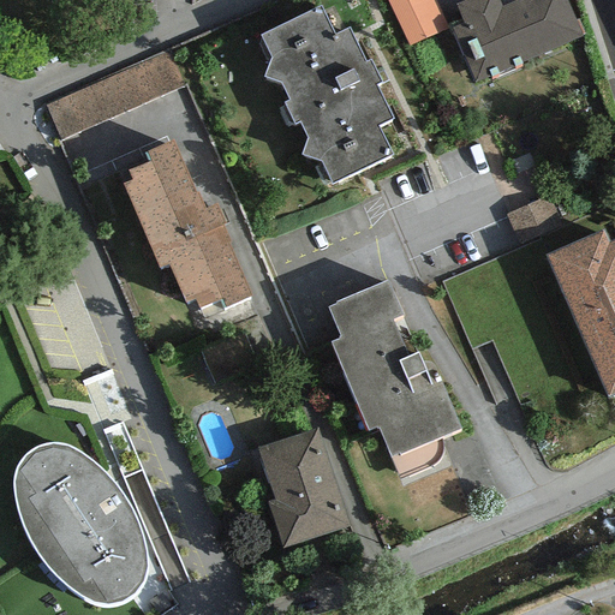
[(431,0),(386,0),(406,48),(445,31),(431,0)]
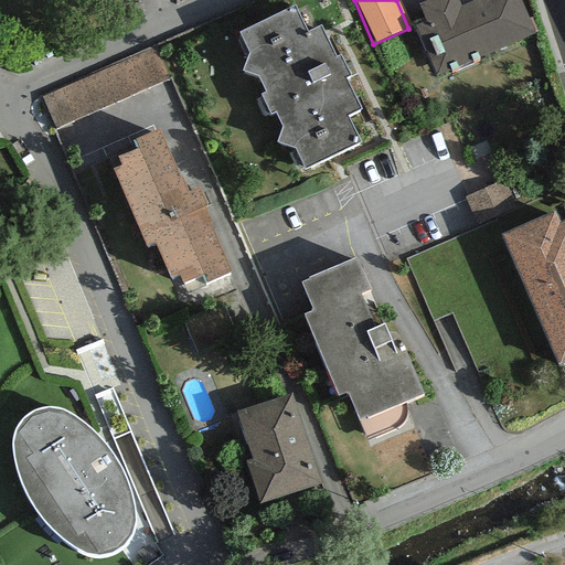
[(458,0),(427,0),(418,4),(425,21),(414,27),(436,75),(534,33),(520,0),(473,0),(461,6),(458,0)]
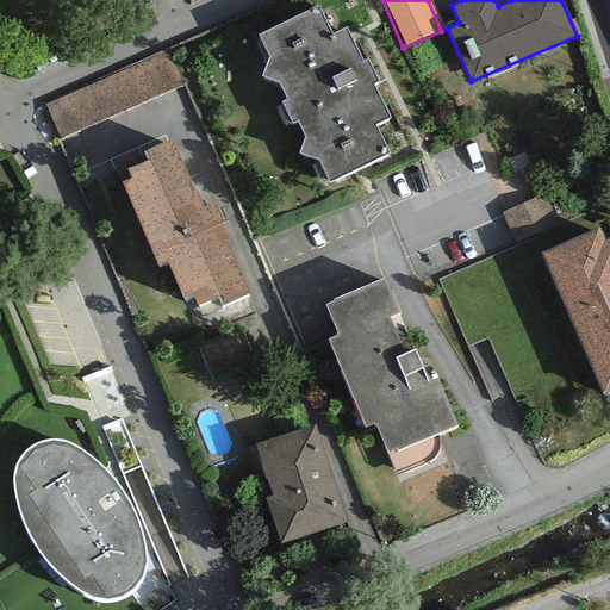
[(317,160),(329,182),(390,153),(375,125),(388,118),(373,85),(379,81),(367,60),(362,62),(346,27),(331,35),(317,6),(257,36),(268,58),(262,76),(278,82),(286,100),(281,103),(292,124),(297,122),(304,137),(299,154),(317,160)]
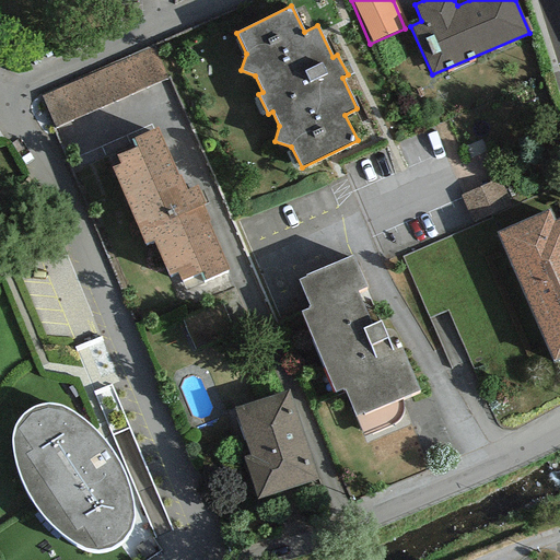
[(155,44),(41,92),(56,128),(171,80),(155,44)]
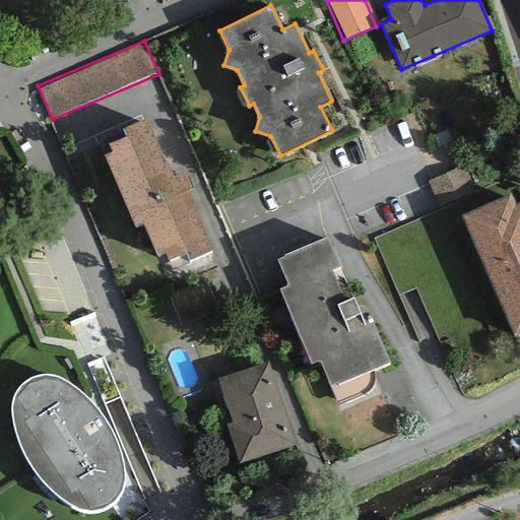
[(146,119),(124,128),(127,136),(108,144),(112,152),(105,155),(135,225),(142,222),(157,256),(165,253),(168,261),(187,253),(190,260),(212,250),(193,206),(195,205),(188,190),(190,189),(183,174),(173,178),(167,164),(166,165),(146,119)]
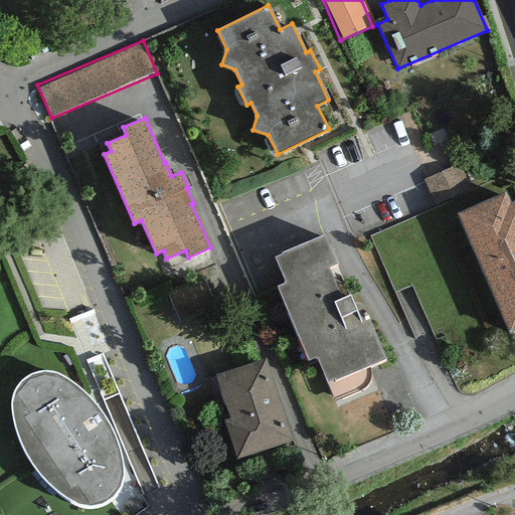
[(436,205),(470,190),(459,166),(424,180),(436,205)]
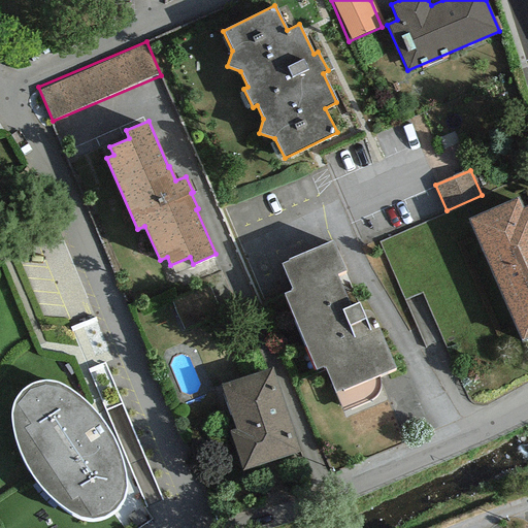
[(527,206),(523,209),(517,198),(468,219),(523,341),(527,338),(527,206)]
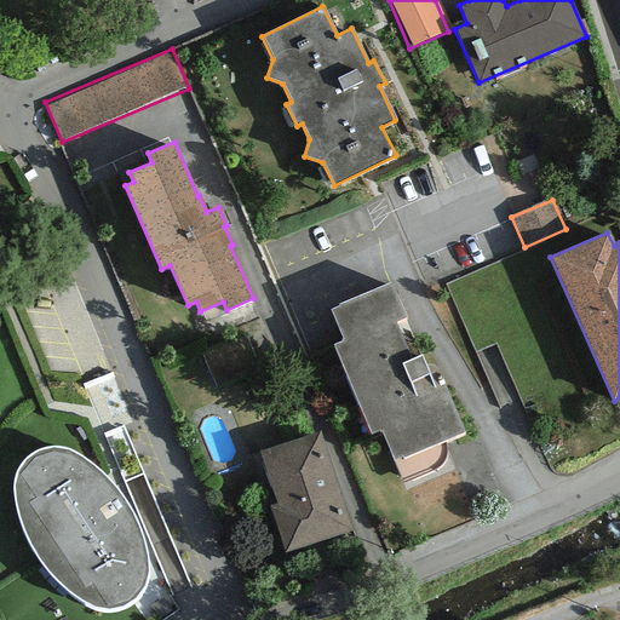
[(445,441),(465,431),(446,388),(438,371),(434,366),(426,366),(420,355),(412,359),(396,322),(407,317),(390,282),(337,304),(338,306),(329,310),(342,339),(339,340),(340,342),(333,345),(371,435),(378,431),(379,432),(382,431),(392,461),(402,484),(430,472),(438,468),(443,459),(446,449),(445,441)]
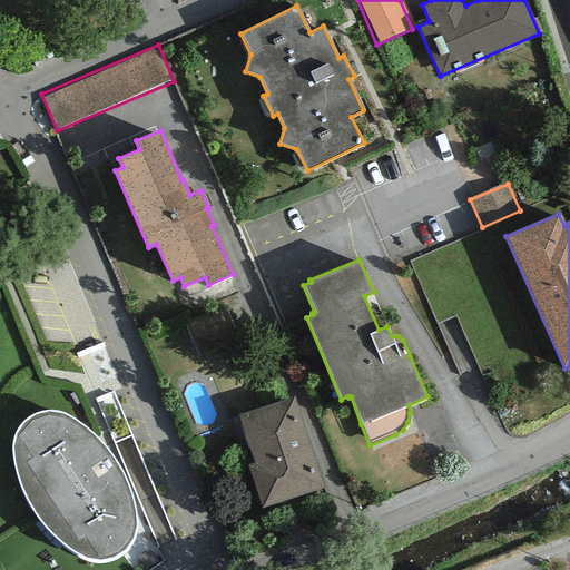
[(324,488),(295,396),(238,415),(254,463),(248,464),(263,508),(324,488)]
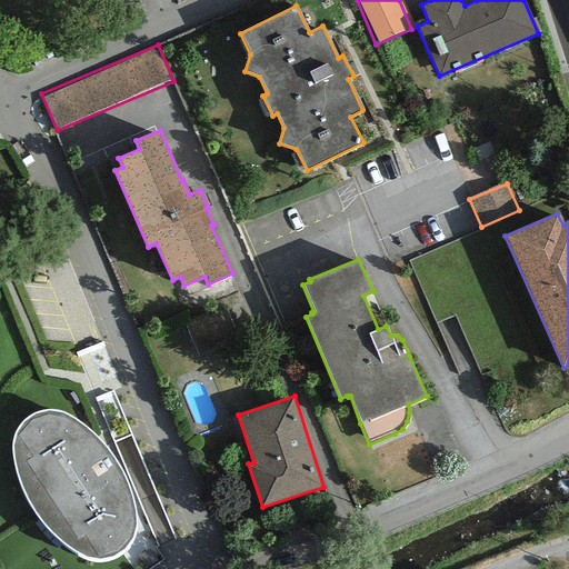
[(136,523),(136,511),(135,502),(131,492),(125,477),(116,461),(110,452),(100,441),(91,432),(80,422),(69,416),(59,411),(49,410),(38,412),(29,418),(21,426),(16,431),(13,441),(13,452),(12,460),(15,473),(21,483),(26,497),(31,508),(36,516),(43,523),(49,532),(66,546),(77,555),(86,558),(98,560),(111,559),(121,552),(130,545),(135,536),(136,523)]
